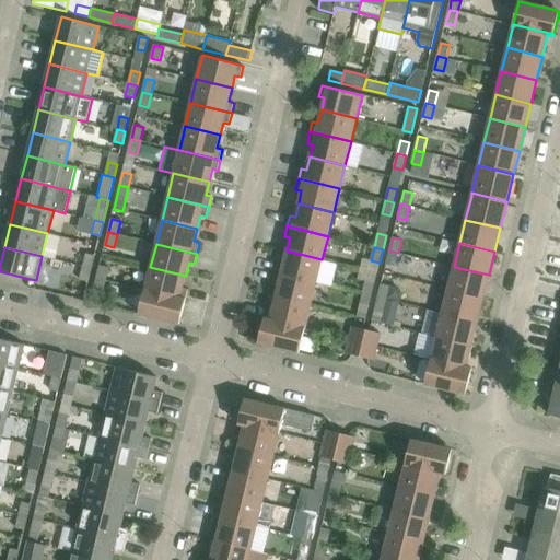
[(276,272),(316,283),(322,259),(287,251),(283,264),(278,261),(276,272)]
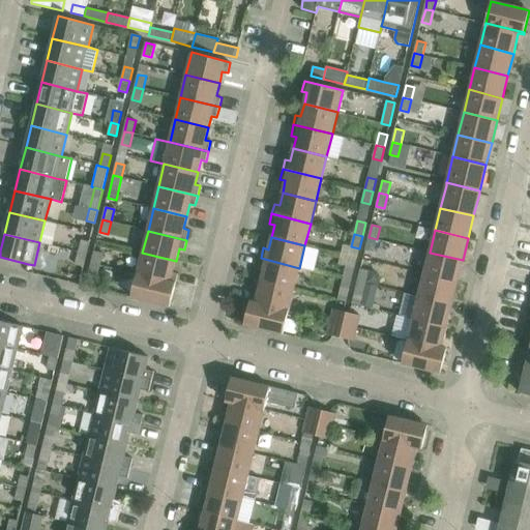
[(377,239),(369,237),(365,249),(374,252),(377,239)]
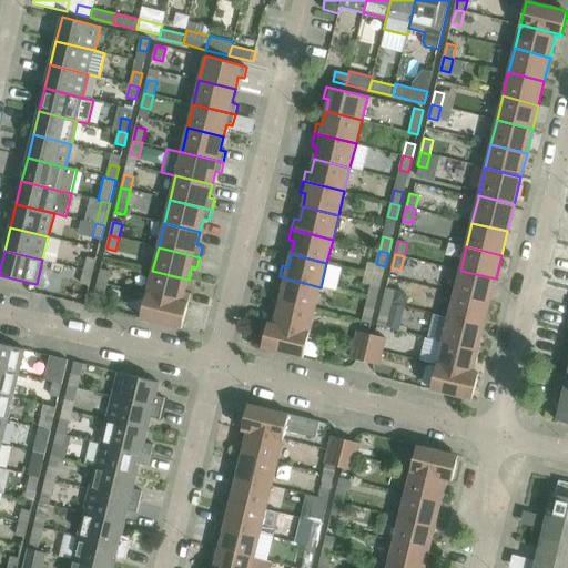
[(88,257),(84,270),(93,273),(97,260),(88,257)]
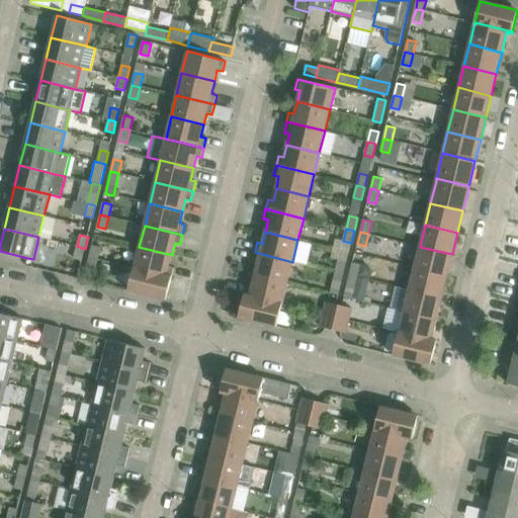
[(92,245),(89,258),(97,260),(100,247),(92,245)]
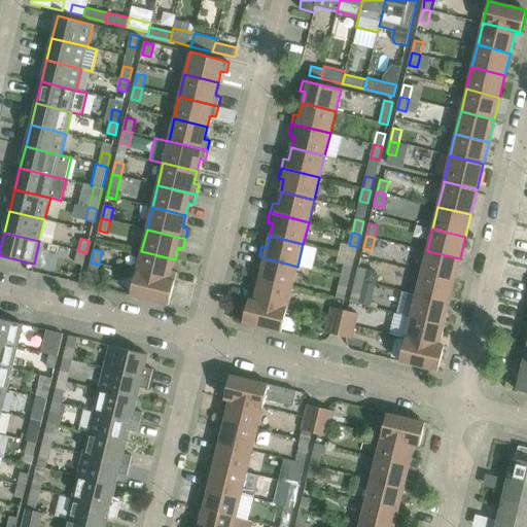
[(83,265),(86,253),(78,250),(75,262),(83,265)]
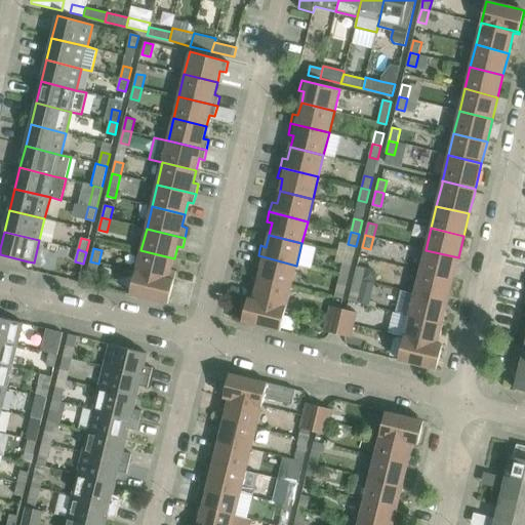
[(174,258),(140,250),(135,273),(173,282),(176,272),(171,270),(174,258)]
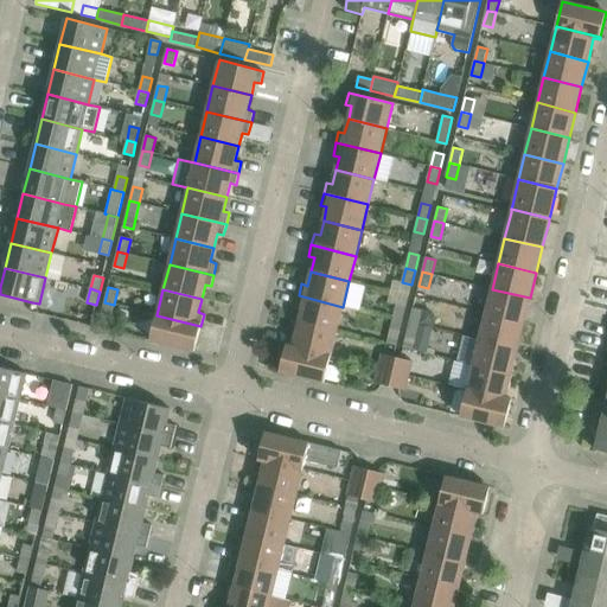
[(524,324),(530,298),(492,289),(485,314),(524,324)]
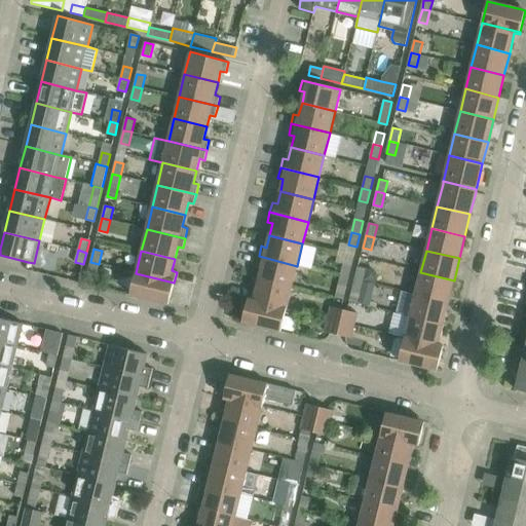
[(259,279),(292,288),(297,266),(259,256),(256,266),(262,267),(259,279)]
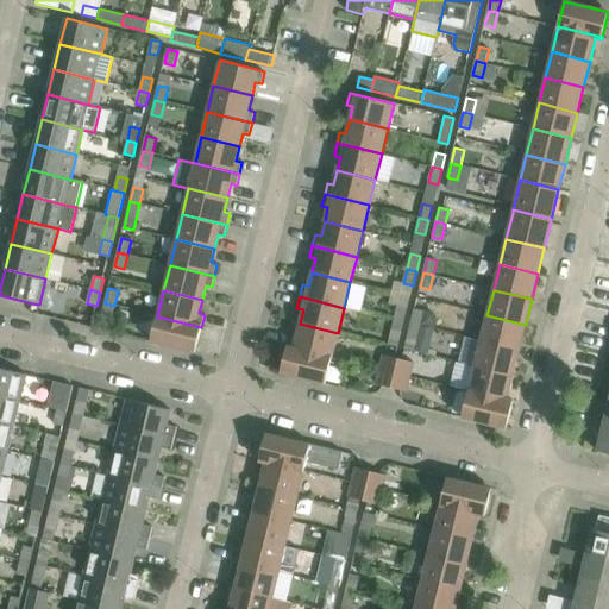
[(105,319),(111,320),(114,306),(105,303),(101,318),(105,319)]
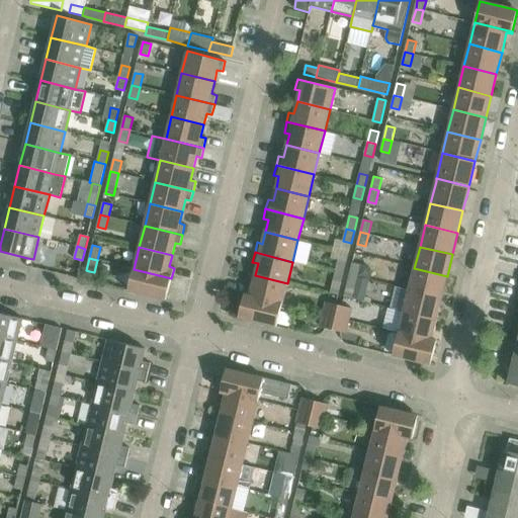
[(338,259),(335,271),(343,273),(346,261),(338,259)]
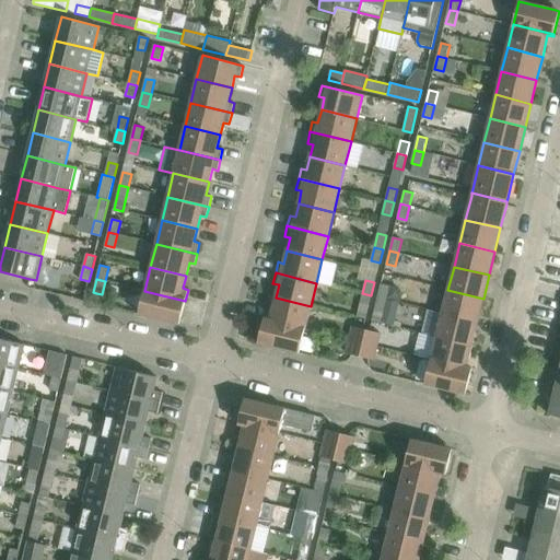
[(381,284),(377,298),(386,300),(389,287),(381,284)]
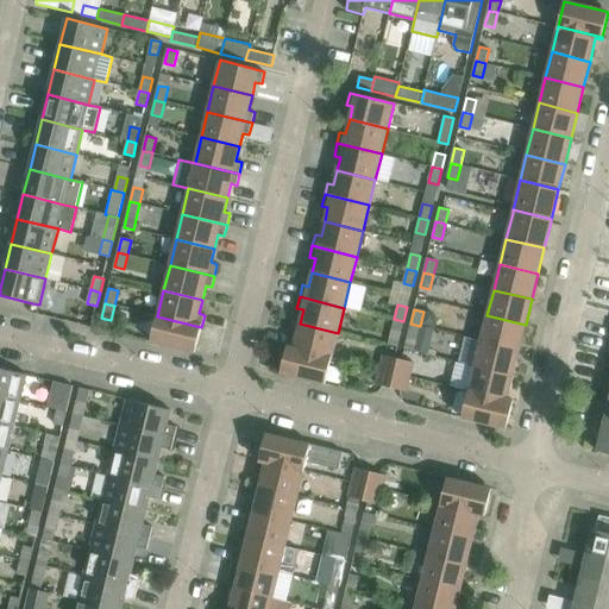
[(431,313),(424,312),(420,326),(434,330),(437,320),(432,313),(431,313)]
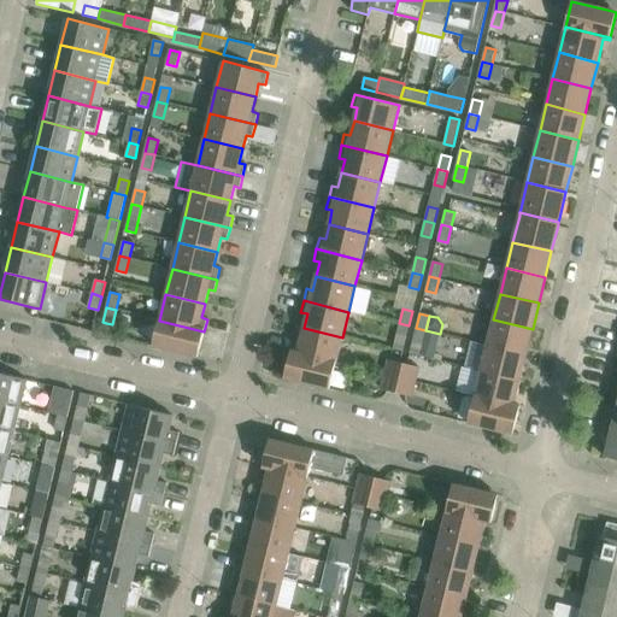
[(493,319),(487,346),(526,354),(533,329),(493,319)]
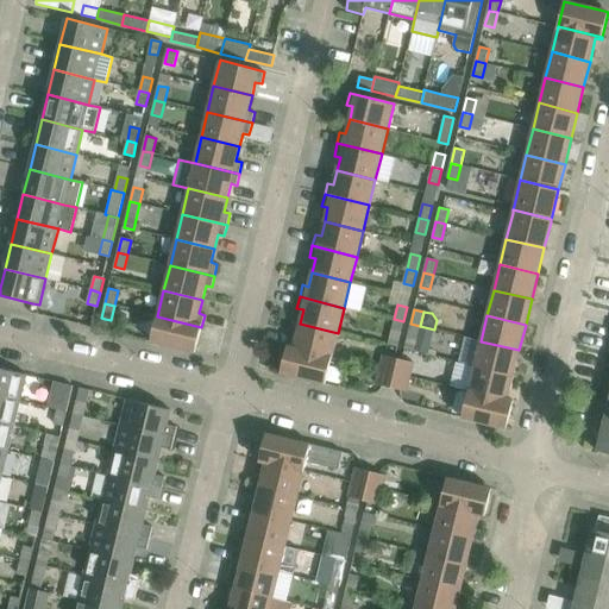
[(198,345),(201,327),(157,316),(151,341),(190,351),(195,352),(198,345)]
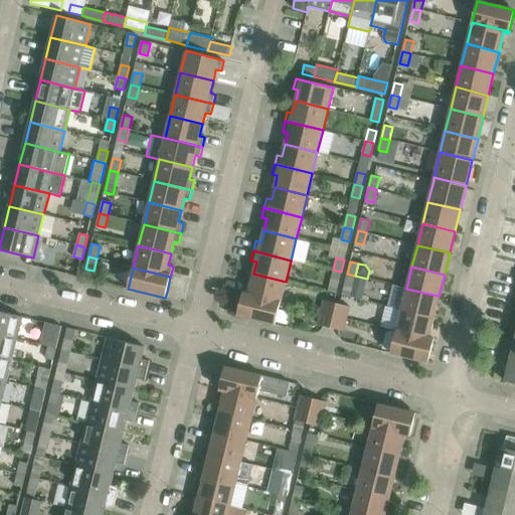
[(333,270),(328,292),(336,294),(341,272),(333,270)]
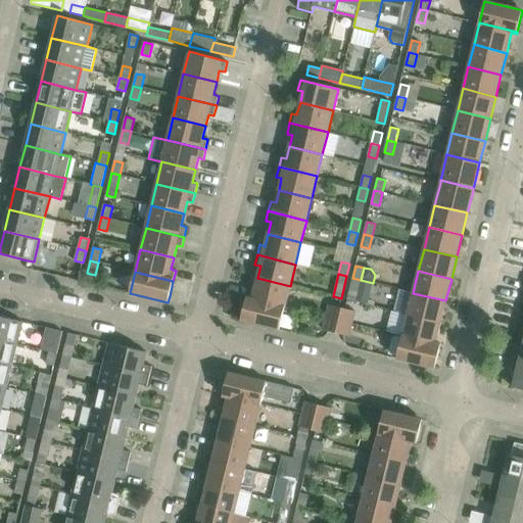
[(246,298),(285,308),(290,286),(257,278),(254,289),(249,288),(246,298)]
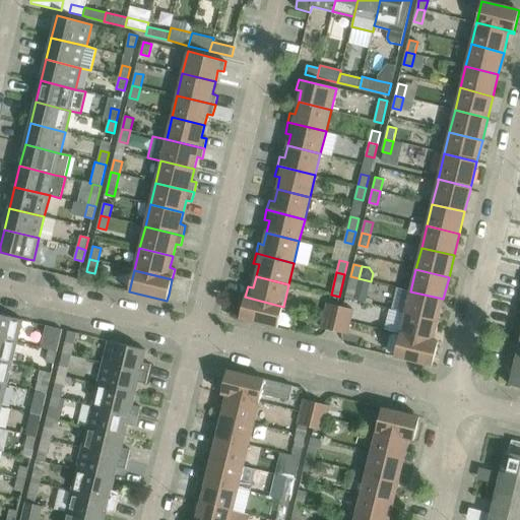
[(359,278),(350,276),(347,288),(355,290),(359,278)]
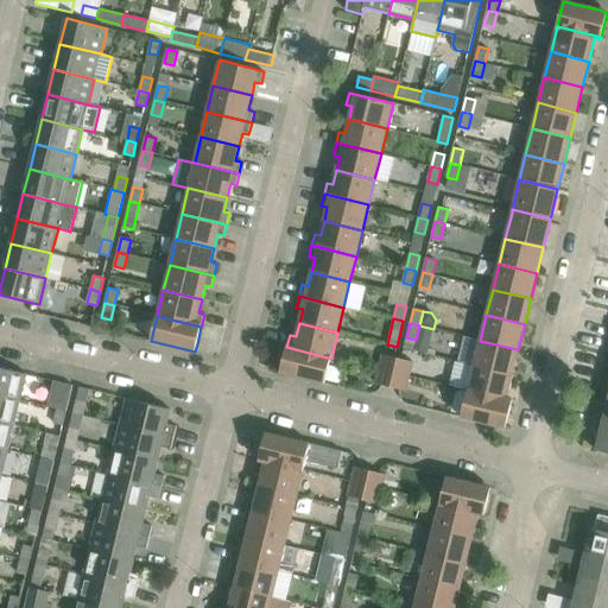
[(512,375),(518,349),(480,341),(474,366),(512,375)]
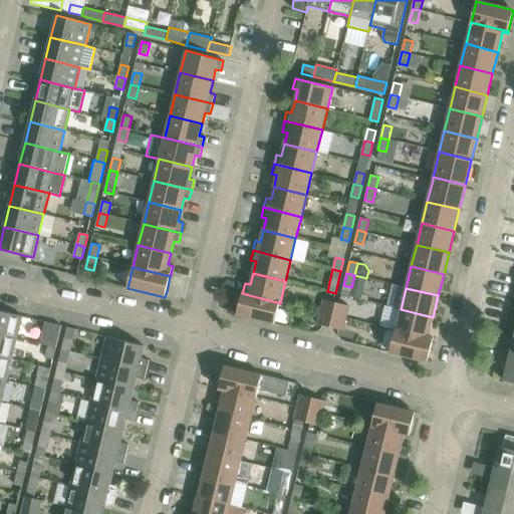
[(241,316),(274,324),(280,303),(242,293),(238,309),(237,315),(241,316)]
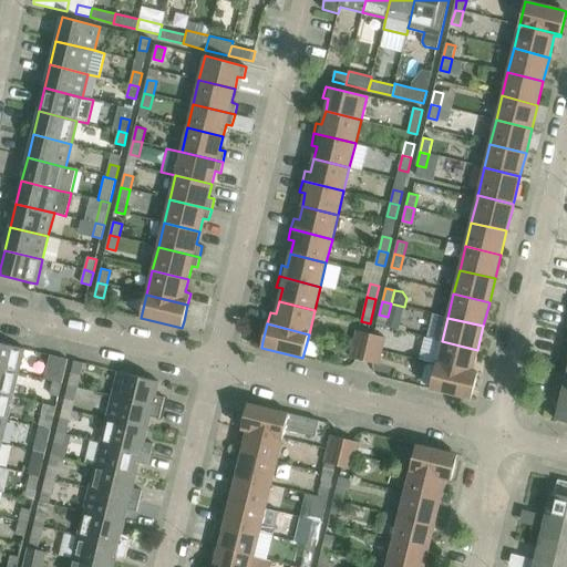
[(357,330),(353,344),(364,347),(368,333),(357,330)]
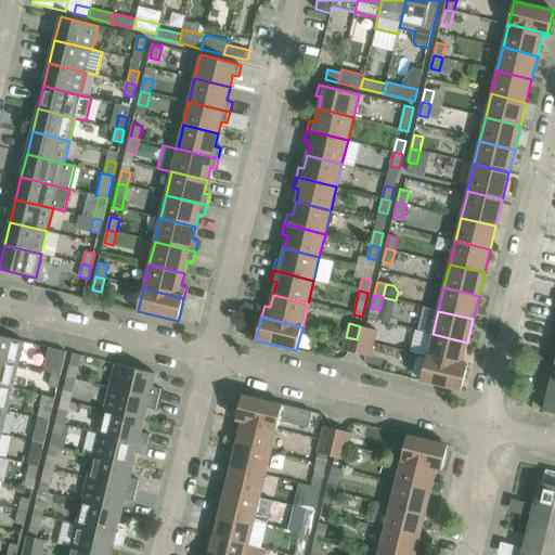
[(363,340),(366,327),(364,327),(360,326),(357,339),(353,352),(358,353),(360,355),(363,340)]
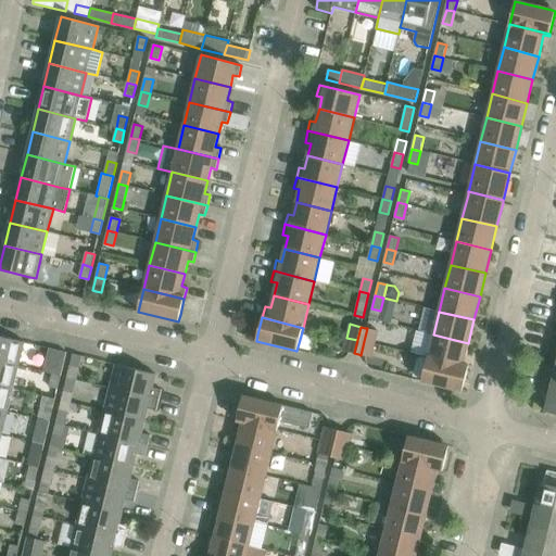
[(367,328),(364,341),(374,344),(377,330),(367,328)]
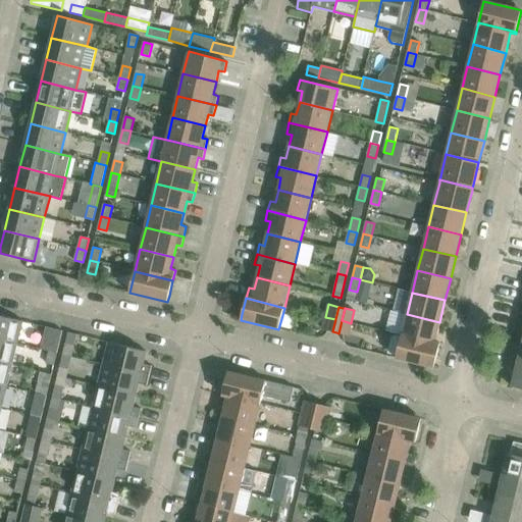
[(401,336),(439,346),(439,344),(440,344),(434,342),(439,322),(407,314),(401,336)]
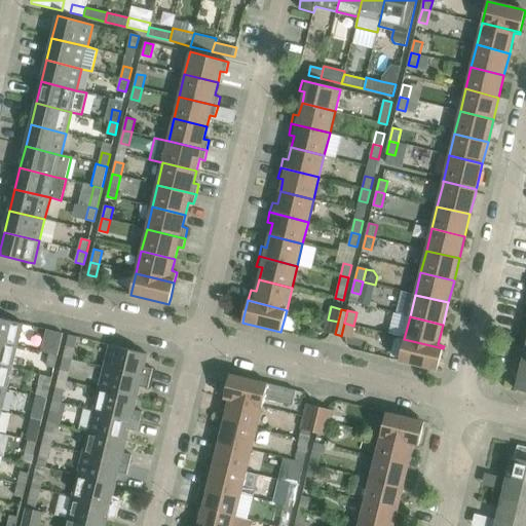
[(0,341),(17,346),(23,324),(0,317),(0,341)]
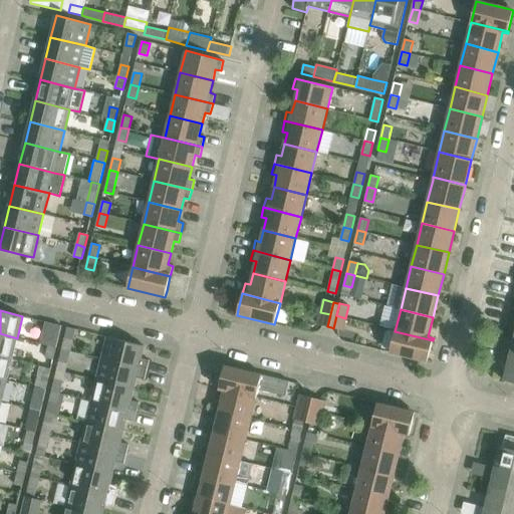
[(330,314),(320,312),(317,324),(322,325),(327,326),(330,314)]
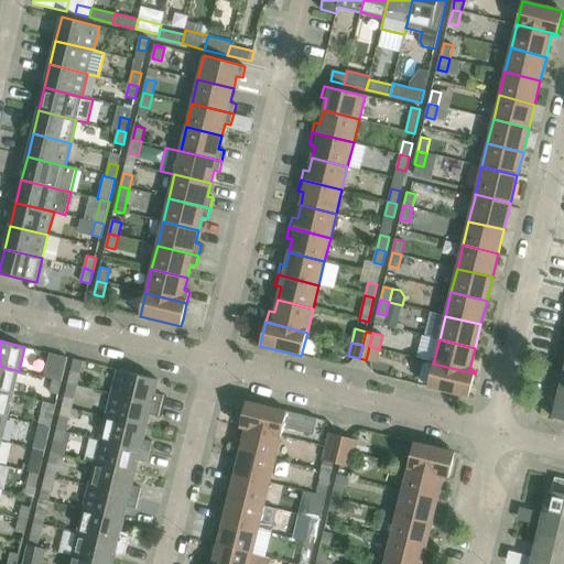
[(376,362),(379,349),(369,346),(366,360),(370,361),(376,362)]
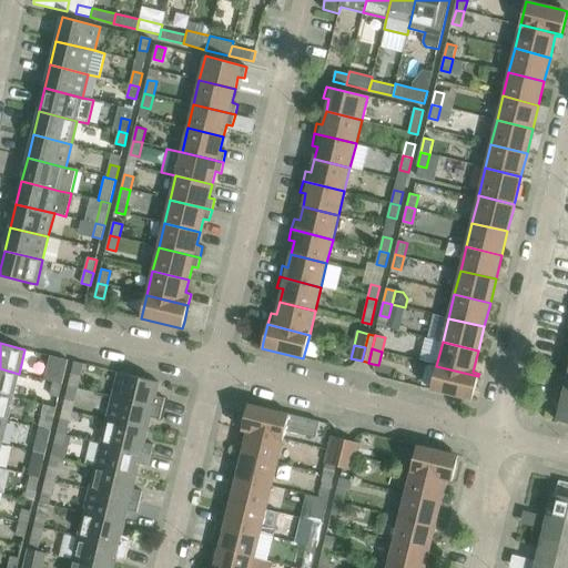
[(53,382),(53,383),(62,385),(68,359),(50,355),(46,374),(43,379),(53,382)]
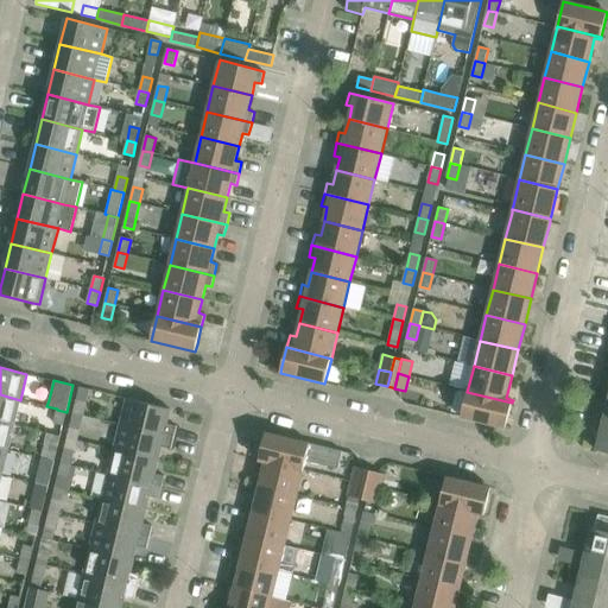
[(80,387),(74,413),(82,416),(86,401),(89,390),(80,387)]
